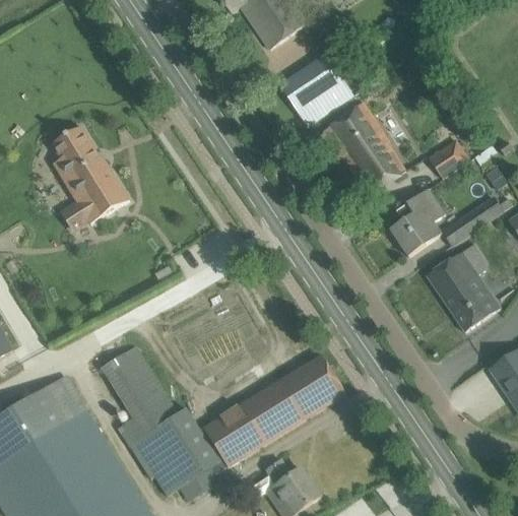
[(221,0),(231,12),(237,8),(267,48),(307,23),(293,0),(221,0)]
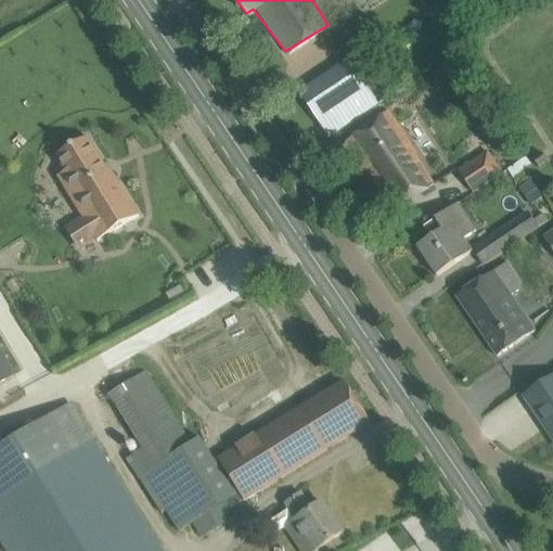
[(348,58),(316,78),(298,90),(328,133),(378,100),(348,58)]
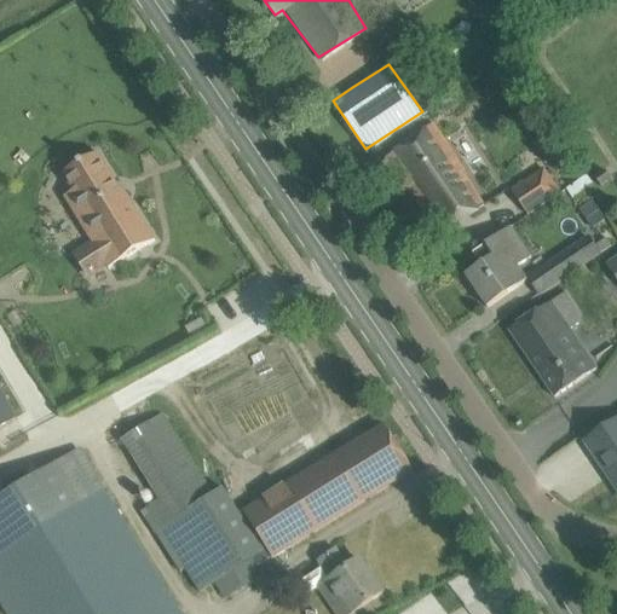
[(380,158),(403,189),(405,186),(438,229),(478,198),(457,166),(461,163),(459,160),(467,152),(459,140),(450,146),(448,144),(447,144),(431,119),(380,158)]
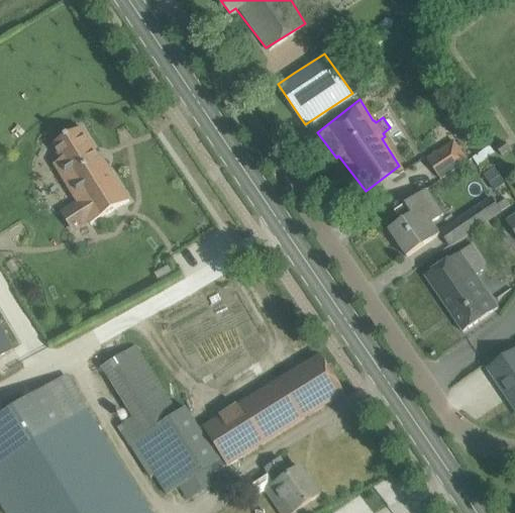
[(80,125),(50,142),(60,158),(71,175),(64,179),(64,180),(77,201),(62,210),(73,227),(88,219),(89,222),(128,198),(102,156),(100,157),(80,125)]
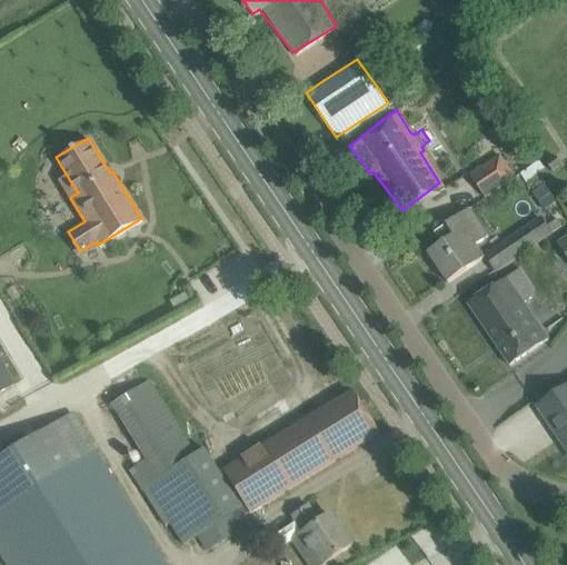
[(481,194),(513,172),(495,147),(464,168),(481,194)]
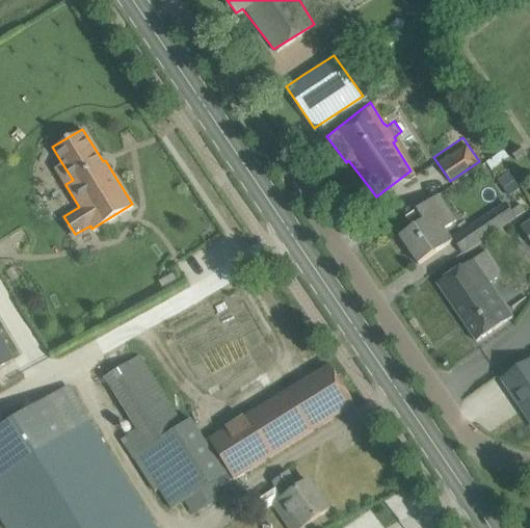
[(423,217),(399,234),(418,262),(451,238),(443,227),(454,218),(436,193),(416,207),(423,217)]
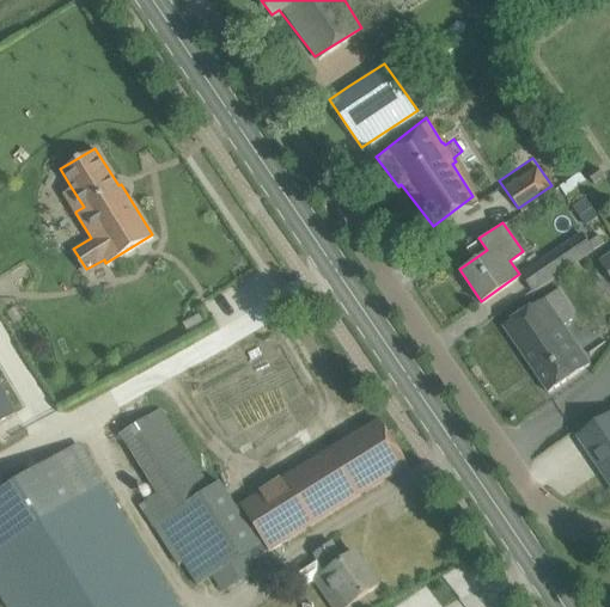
[(522,271),(532,287),(591,247),(580,232),(522,271)]
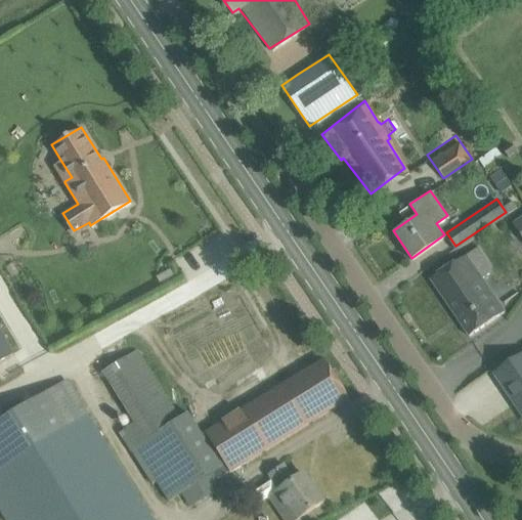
[(521,212),(510,221),(521,239),(521,212)]
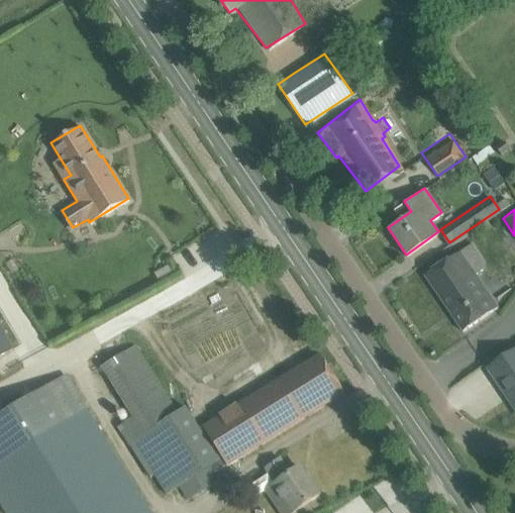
[(472,240),(440,262),(424,274),(461,329),(497,305),(474,272),(487,263),(472,240)]
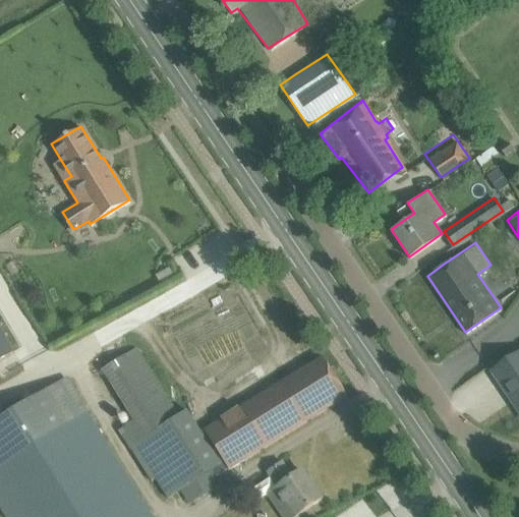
[(0,356),(13,348),(0,326),(0,356)]
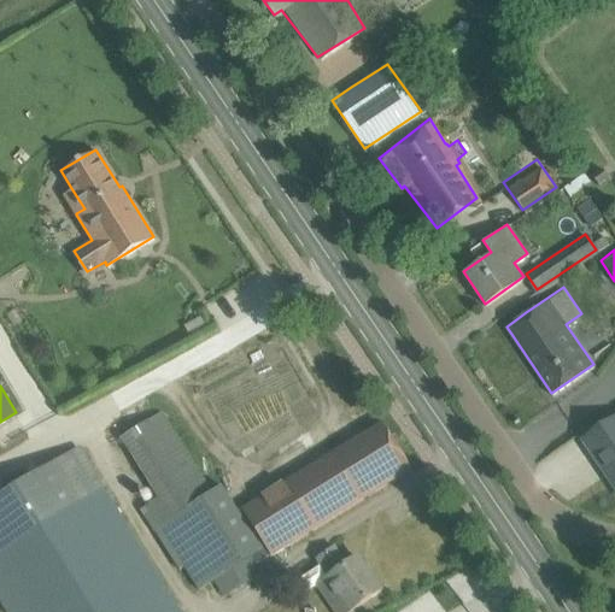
[(263,549),(236,508),(221,483),(217,486),(215,482),(208,487),(159,410),(118,435),(156,494),(138,506),(176,569),(182,565),(194,587),(211,577),(221,594),(258,570),(251,557),(263,549)]
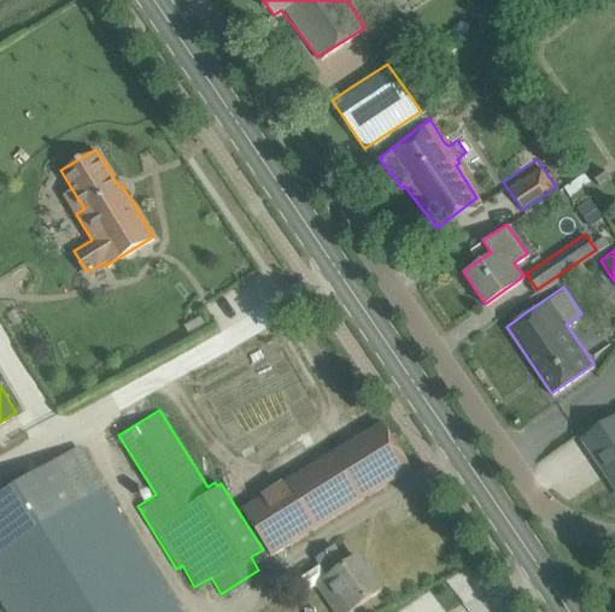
[(614,416),(583,439),(614,487),(614,416)]
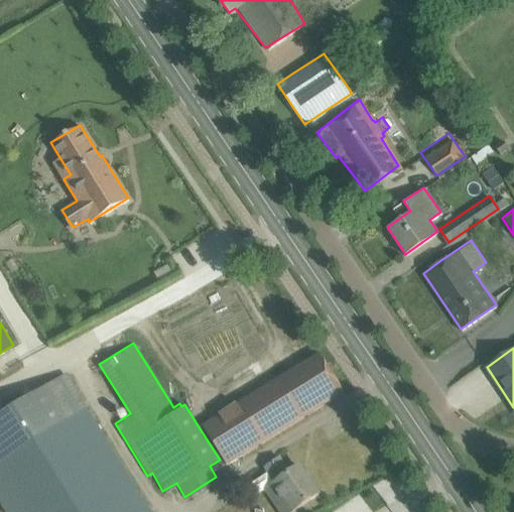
[(318,351),(198,425),(220,460),(223,458),(227,464),(344,390),(318,351)]
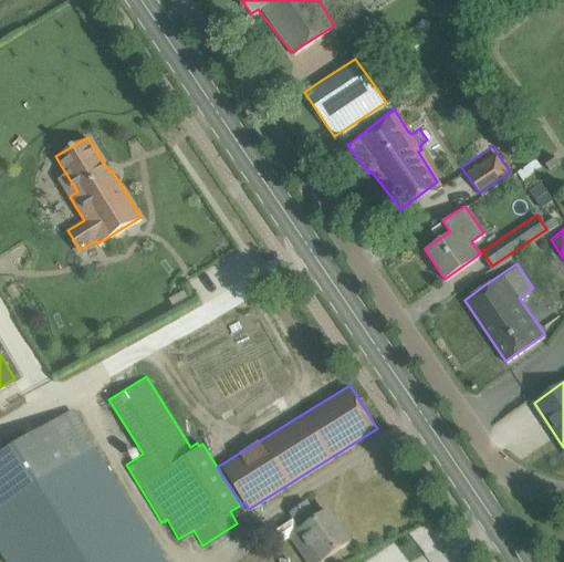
[(0,548),(8,561),(167,561),(71,407),(0,451),(0,548)]
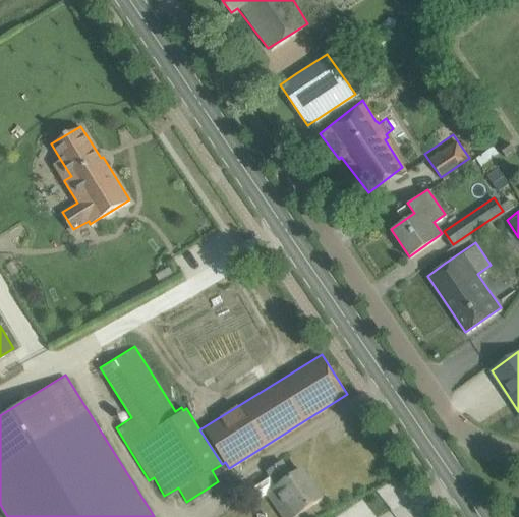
[(273,484),(264,491),(281,516),(290,516),(297,513),(321,497),(301,469),(291,475),(281,460),(264,472),(273,484)]
